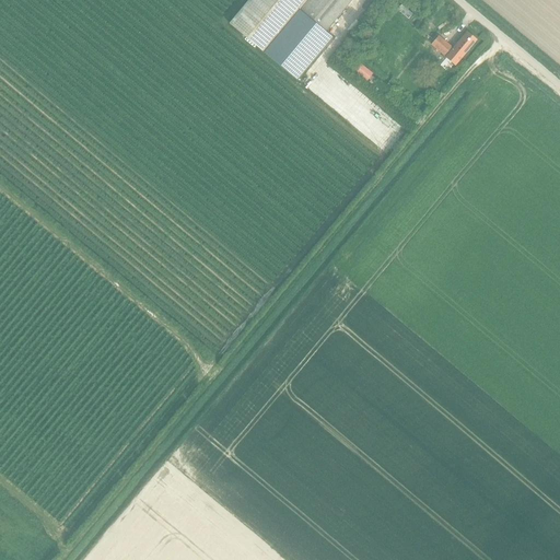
[(299,11),(307,0),(248,0),(230,24),(265,54),(299,11)]
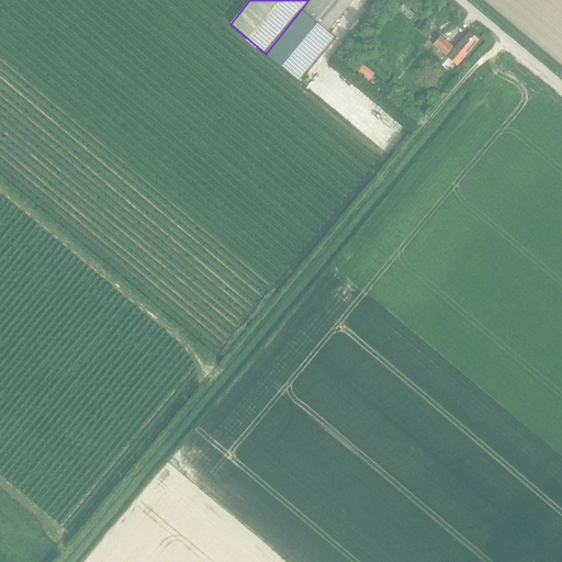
[(351,0),(308,0),(300,11),(326,32),(332,36),(337,30),(332,25),(351,0)]
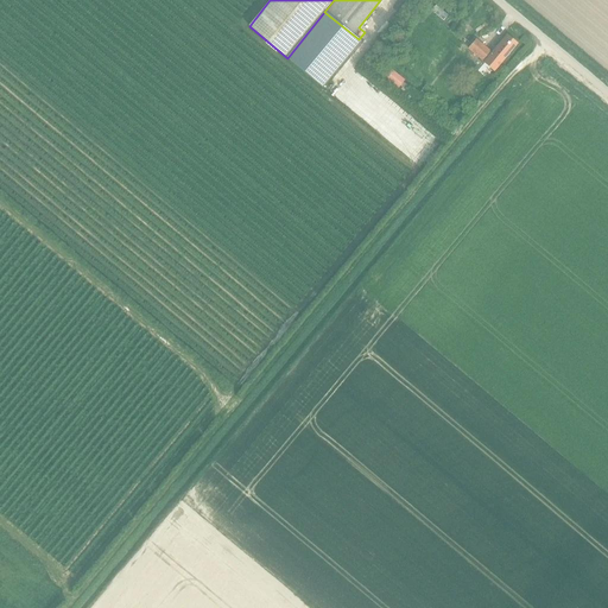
[(359,39),(353,35),(324,12),(287,58),(322,87),(360,40),(359,39)]
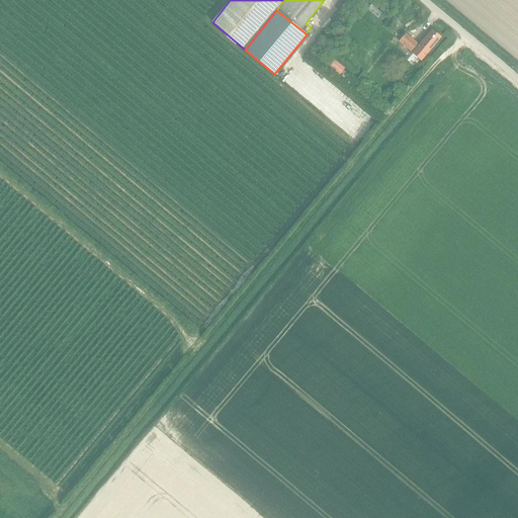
[(422,27),(435,18),(432,13),(419,22),(422,27)]
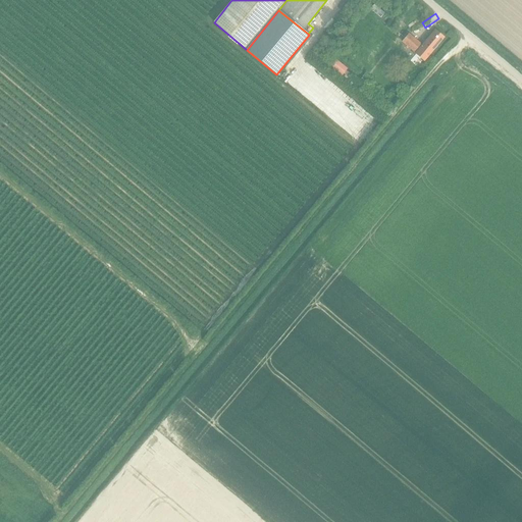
[(424,60),(444,37),(434,30),(421,45),(420,44),(420,43),(409,34),(402,42),(403,43),(399,48),(409,56),(414,51),(424,60)]
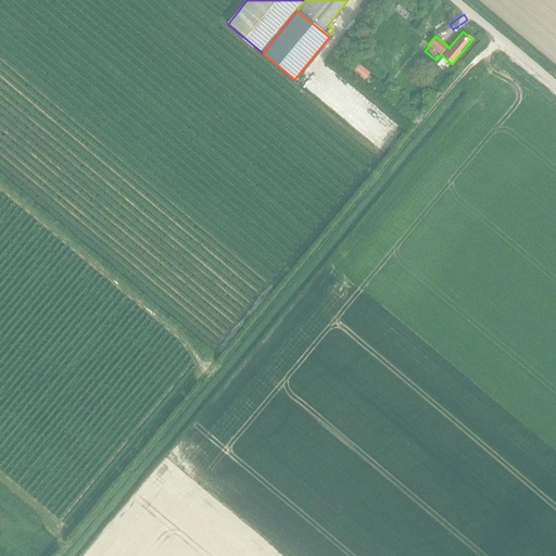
[(355,62),(350,68),(363,79),(368,73),(355,62)]
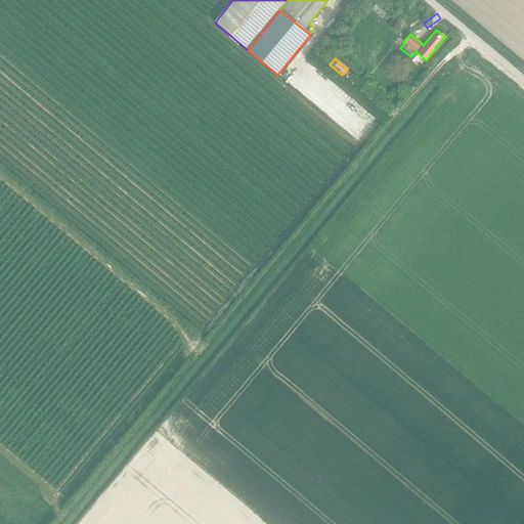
[(373,79),(366,74),(363,77),(364,78),(363,79),(368,84),(373,79)]
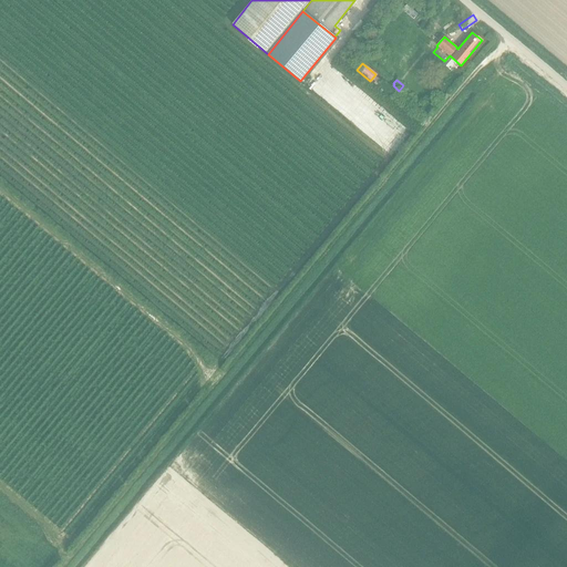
[(405,100),(411,93),(405,86),(402,90),(403,92),(401,95),(405,100)]
